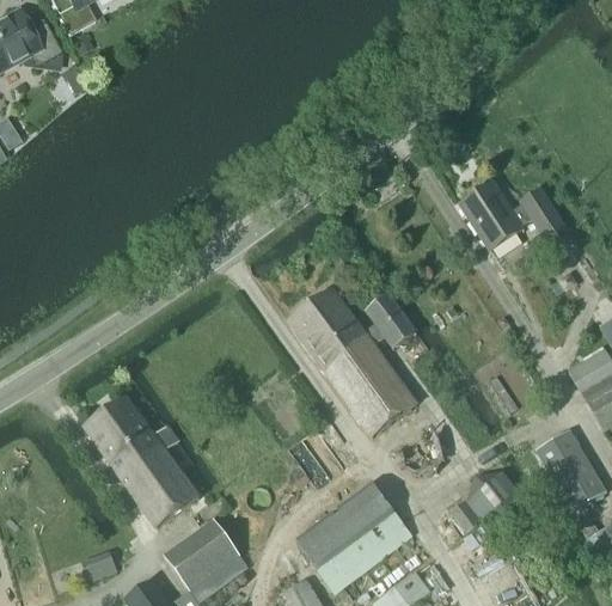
[(85,2),(89,0),(49,0),(68,35),(95,20),(85,2)]
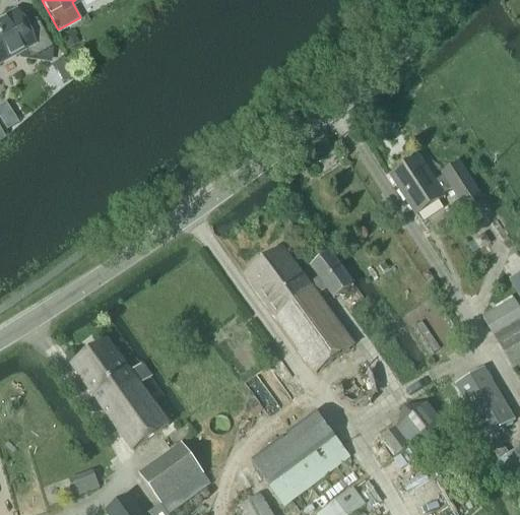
[(36,18),(23,25),(15,9),(0,16),(0,59),(23,47),(28,57),(51,45),(36,18)]
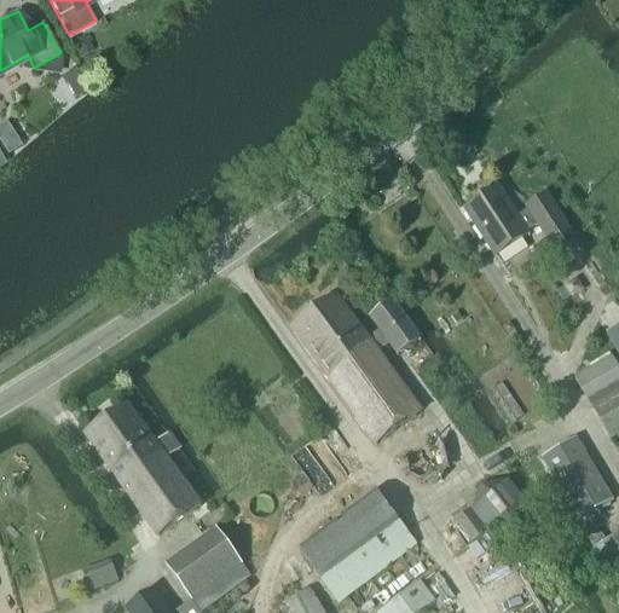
[(79,55),(93,47),(85,32),(71,39),(79,55)]
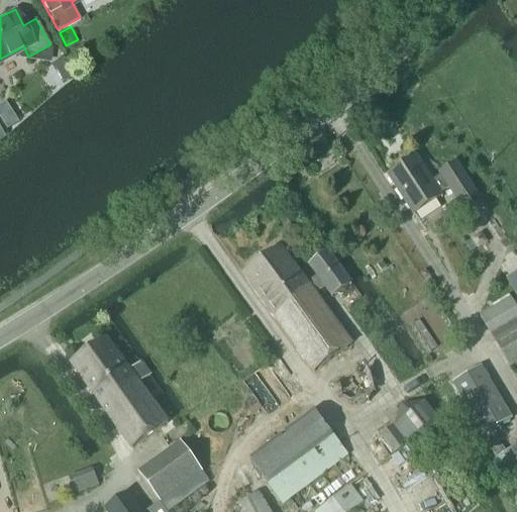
[(441,173),(431,180),(415,156),(388,173),(413,211),(440,194),(439,192),(449,186),(460,202),(476,192),(455,162),(440,172),(441,173)]
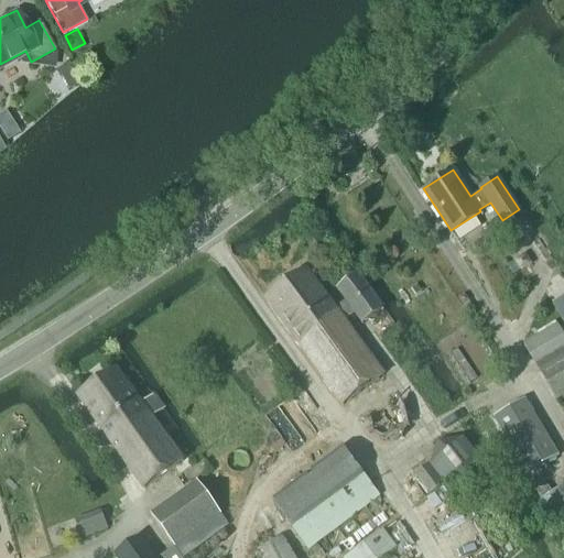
[(333,305),(305,266),(266,296),(297,340),(342,402),(382,372),(350,328),(382,305),(370,287),(357,270),(336,286),(344,297),(333,305)]
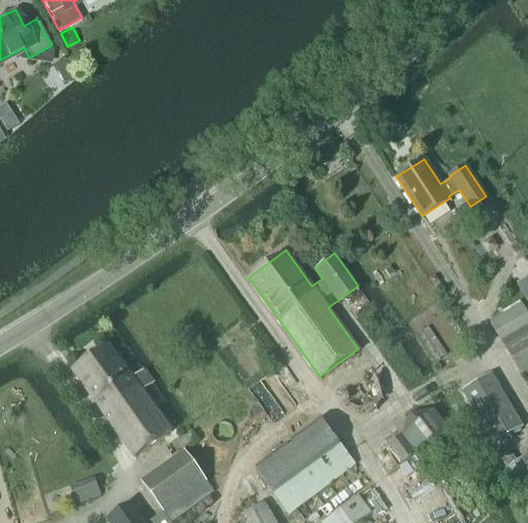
[(527,275),(518,283),(527,300),(527,275)]
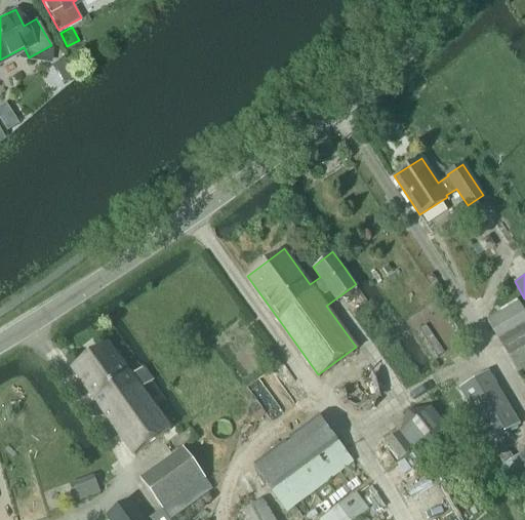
[(517,370),(524,365),(524,310),(519,300),(486,318),(517,370)]
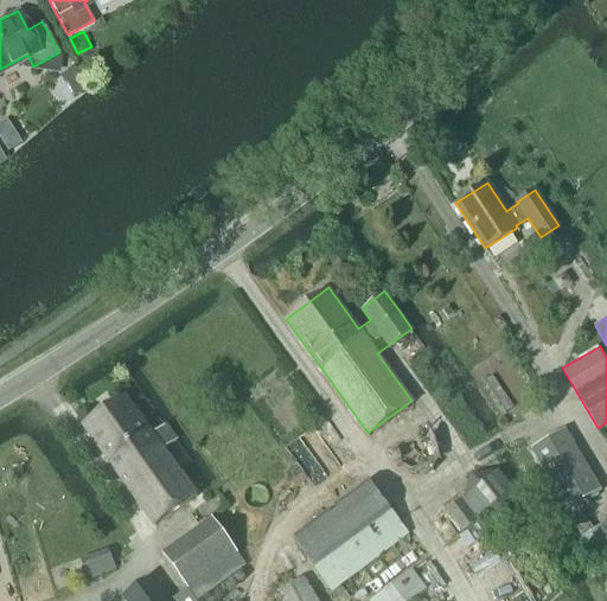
[(164,446),(176,436),(165,421),(151,430),(121,395),(82,421),(154,523),(198,492),(164,446)]
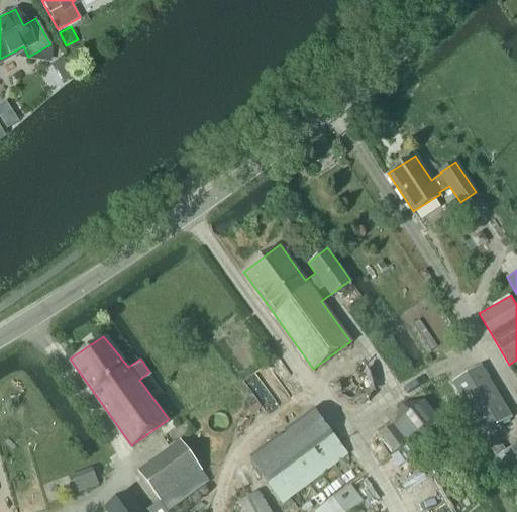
[(510,415),(489,379),(480,364),(451,380),(482,431),(510,415)]
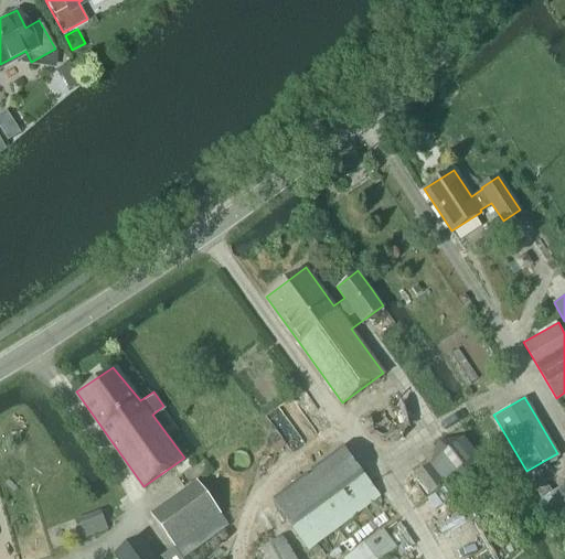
[(479,454),(462,434),(438,437),(428,461),(428,462),(415,472),(430,492),(444,482),(470,480),(479,454)]
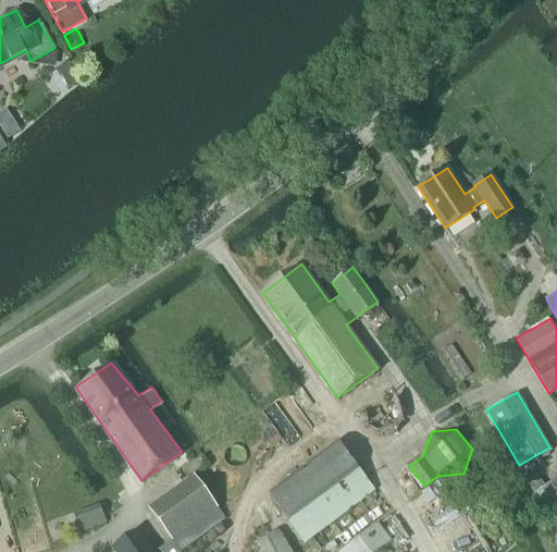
[(371,482),(338,439),(267,493),(304,542),(312,536),(325,525),(378,486),(374,480),(371,482)]
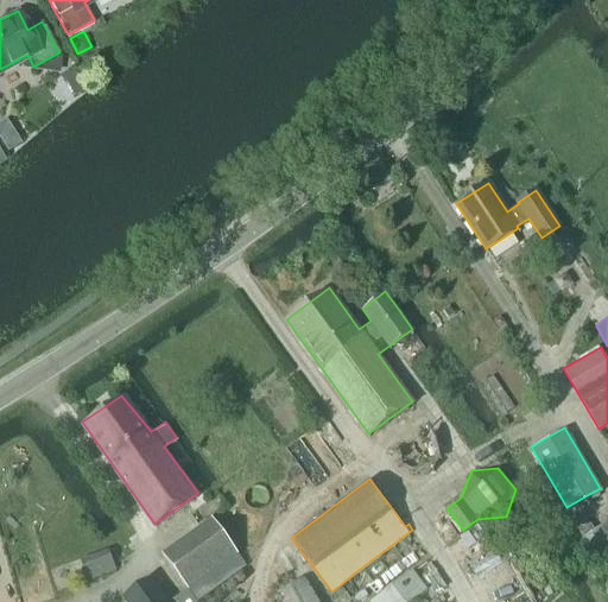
[(188,588),(238,551),(211,515),(162,552),(188,588)]
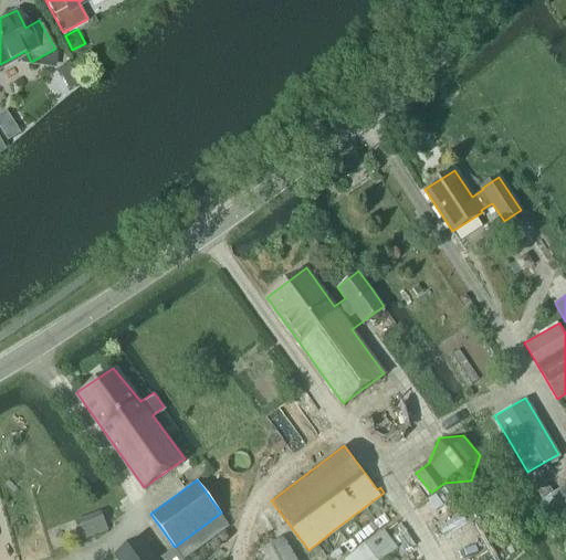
[(565,543),(565,482),(538,498),(565,543)]
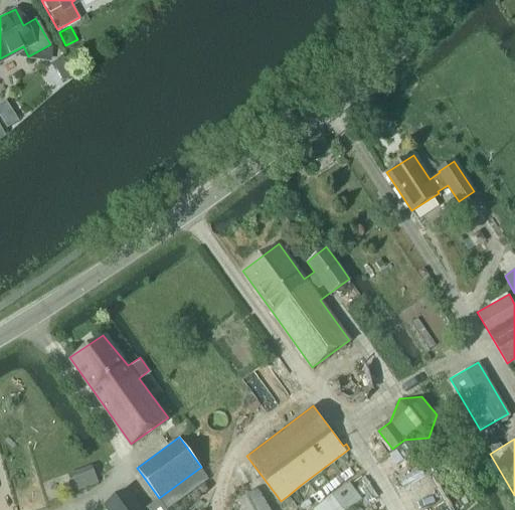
[(108,509),(144,509),(129,487),(116,495),(104,503),(108,509)]
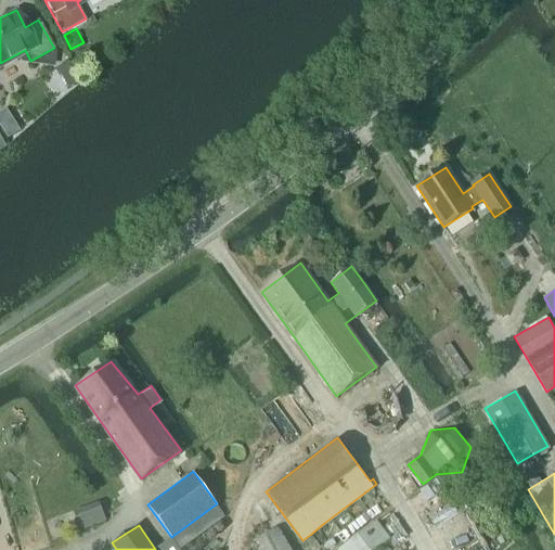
[(291,549),(282,534),(278,525),(252,539),(257,549),(291,549)]
